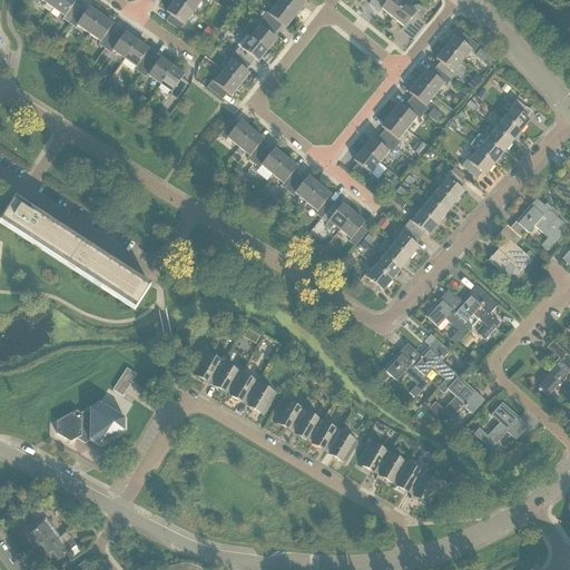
[(52,9),(58,0),(35,0),(39,3),(41,1),(52,9)]
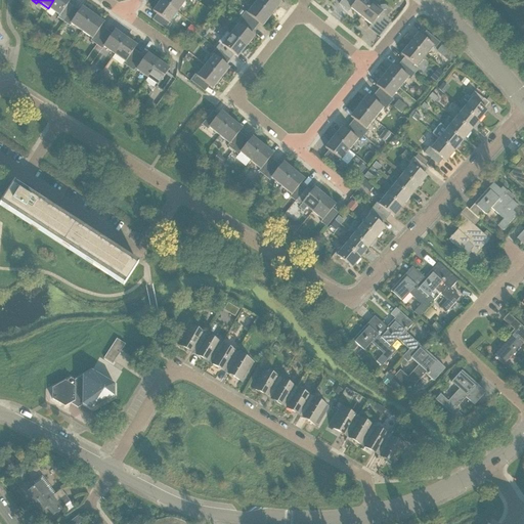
[(63,23),(74,7),(69,3),(70,0),(53,0),(48,8),(59,15),(57,17),(63,23)]
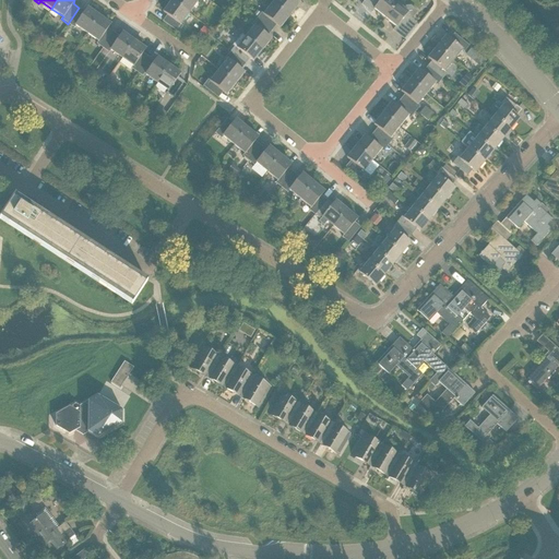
[(199,4),(201,0),(171,0),(171,1),(189,13),(197,2),(199,4)]
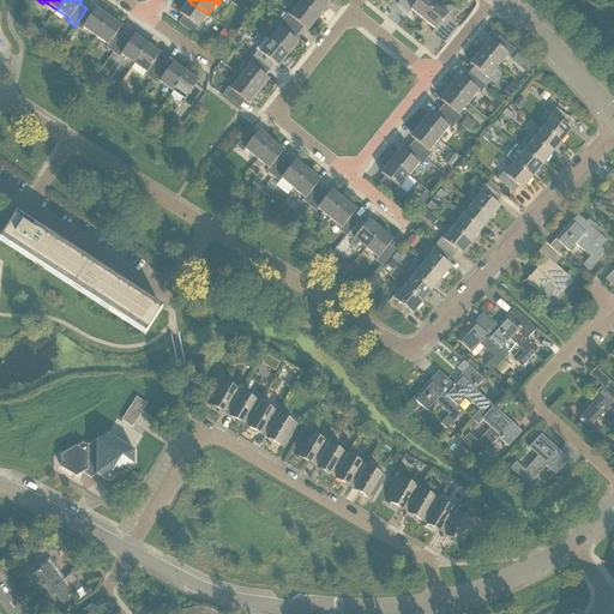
[(302,0),(299,4),(317,18),(327,6),(323,4),(325,0),(302,0)]
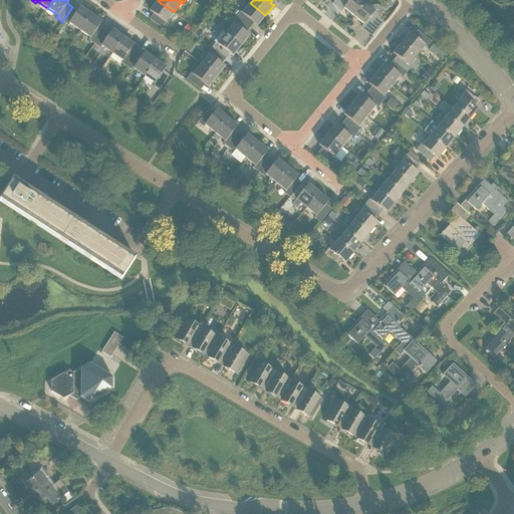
[(353,16),(364,3),(360,0),(341,0),(336,7),(341,11),(343,9),(353,16)]
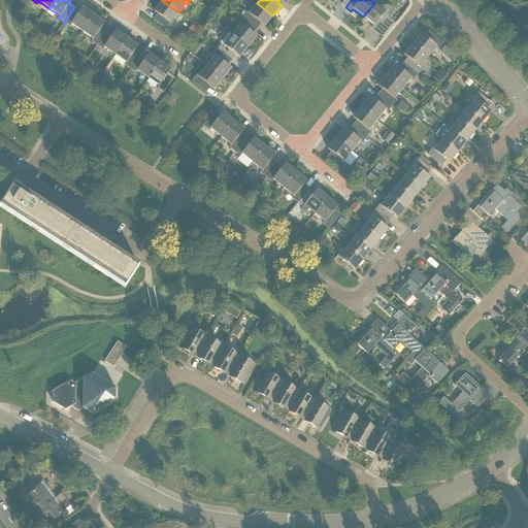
[(170,23),(178,12),(162,1),(154,11),(158,14),(154,20),(168,31),(172,25),(170,23)]
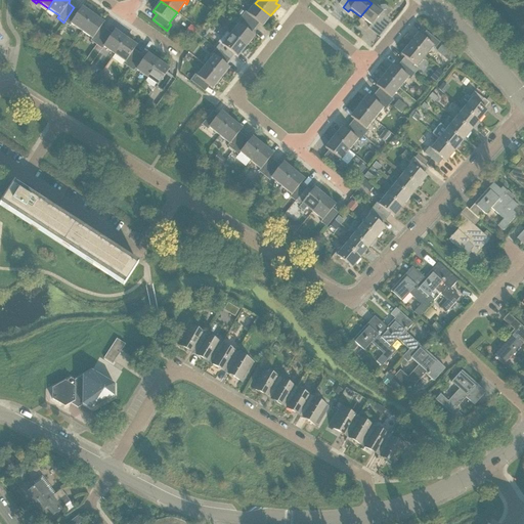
[(262,27),(270,15),(255,3),(248,13),(245,12),(241,17),(255,29),(259,24),(262,27)]
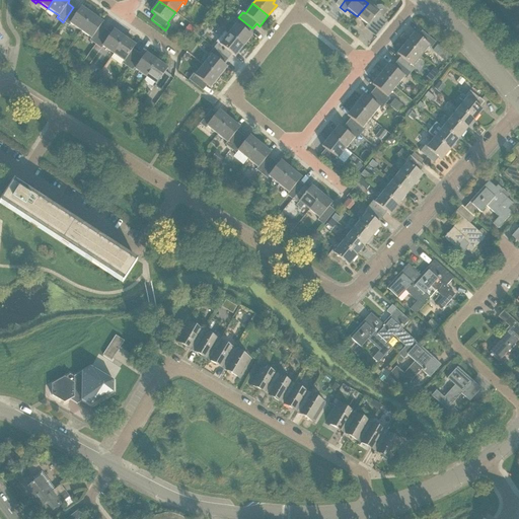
[(368,3),(357,16),(367,25),(365,28),(370,31),(387,11),(381,6),(377,6),(375,9),(368,3)]
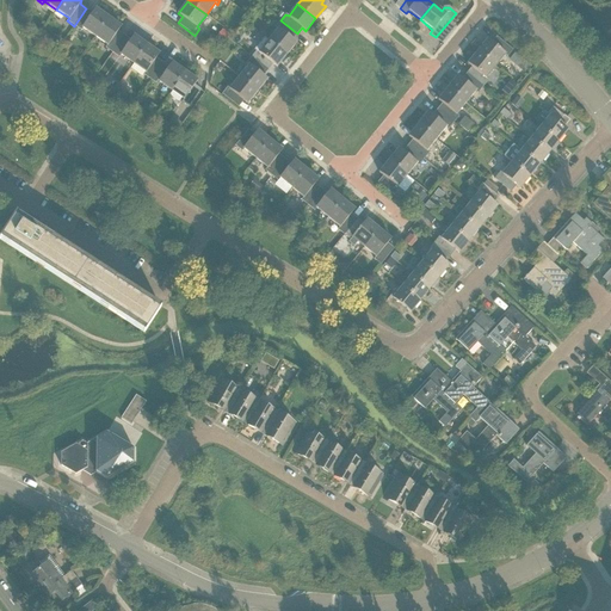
[(94,37),(109,18),(96,8),(92,13),(86,8),(74,26),(81,31),(82,28),(94,37)]
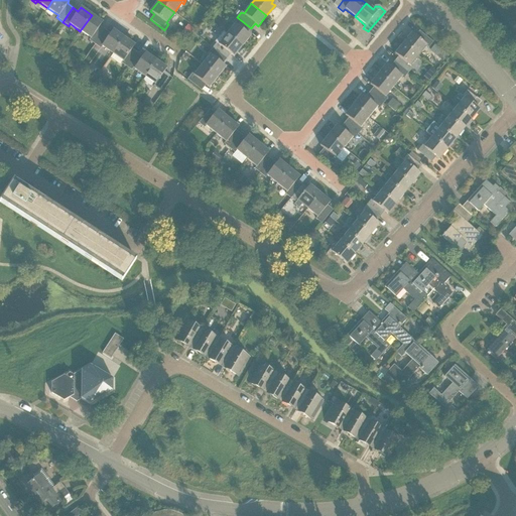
[(95,44),(105,30),(100,26),(102,22),(92,15),(80,31),(91,38),(89,40),(95,44)]
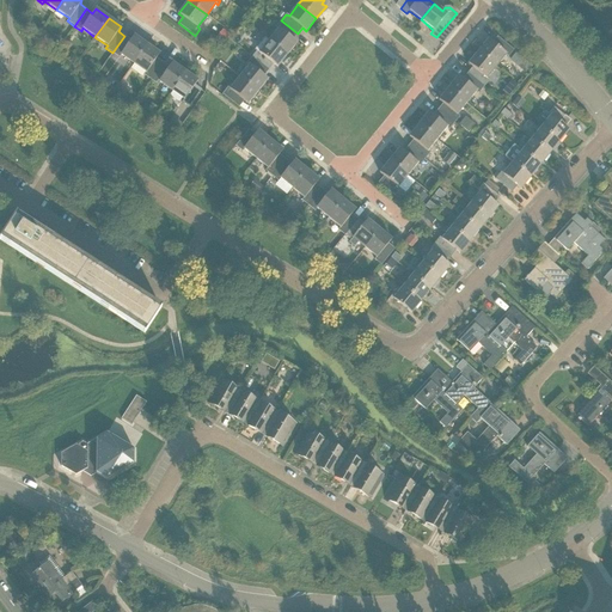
[(293,40),(298,34),(281,20),(276,28),(279,29),(269,41),(287,55),(297,43),(293,40)]
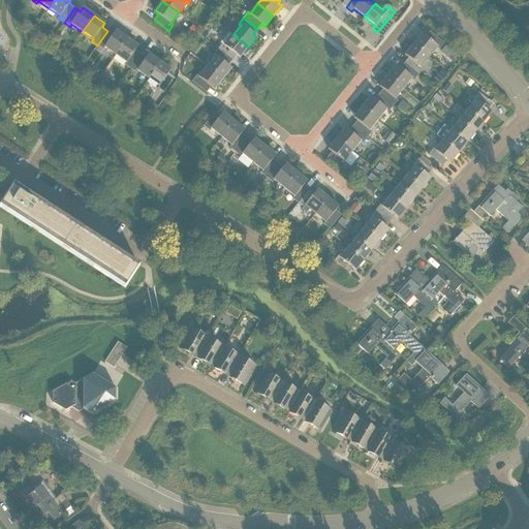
[(50,40),(54,35),(47,30),(42,36),(50,40)]
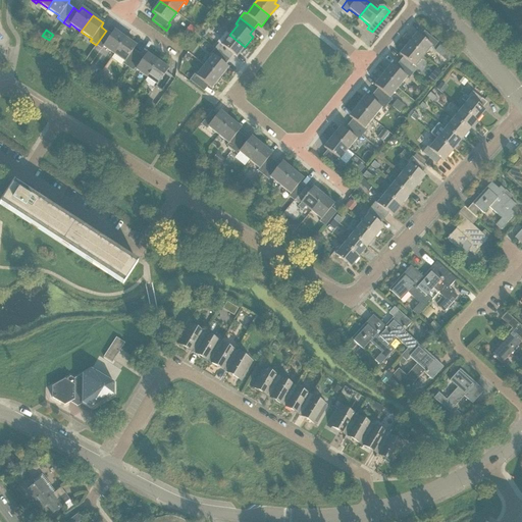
[(113,54),(125,39),(114,31),(112,35),(106,31),(96,45),(102,49),(103,47),(113,54)]
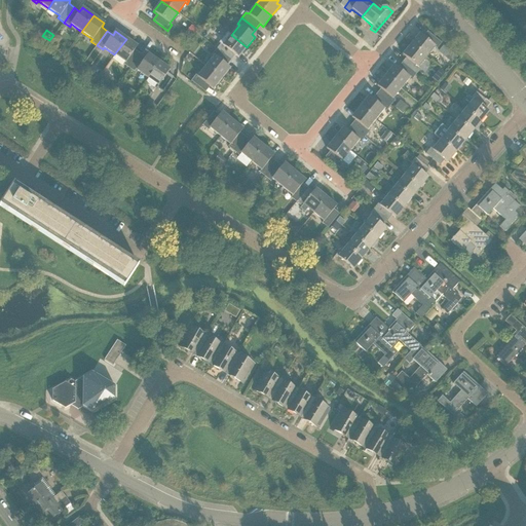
[(411,44),(426,58),(435,47),(437,49),(441,43),(427,32),(422,37),(419,34),(411,44)]
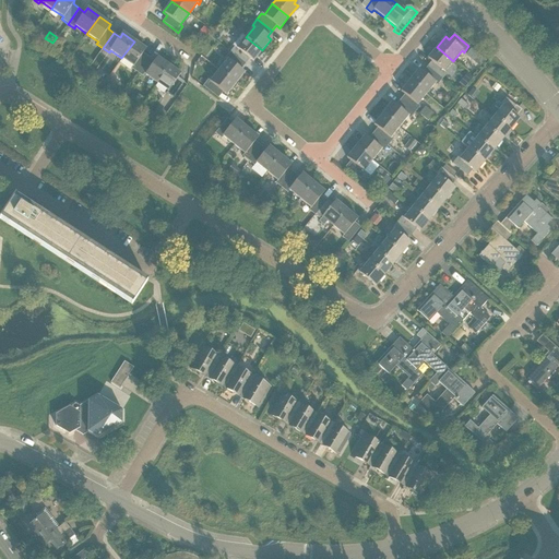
[(253,61),(262,50),(246,37),(237,48),(235,46),(230,52),(245,64),(249,59),(253,61)]
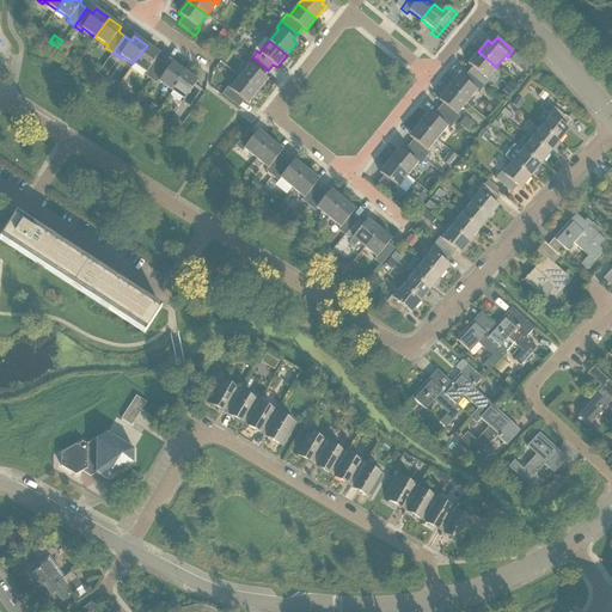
[(151,80),(163,62),(157,59),(159,54),(147,46),(133,63),(146,73),(144,75),(151,80)]
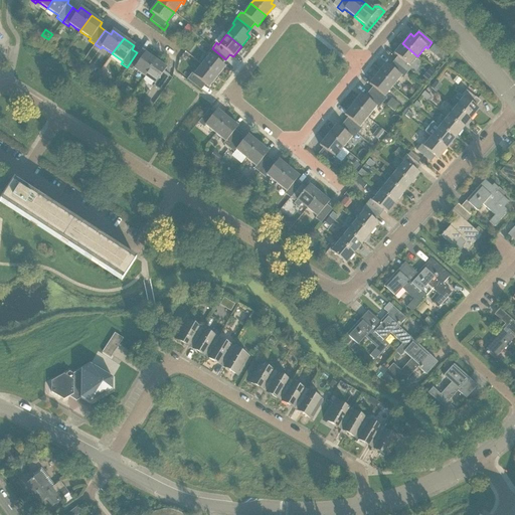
[(409,65),(417,56),(402,43),(394,54),(397,56),(393,61),(407,73),(411,67),(409,65)]
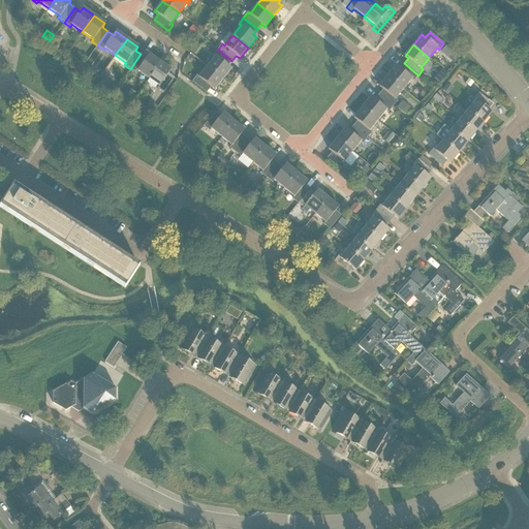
[(227,66),(231,61),(218,50),(213,55),(215,57),(207,67),(222,80),(231,69),(227,66)]
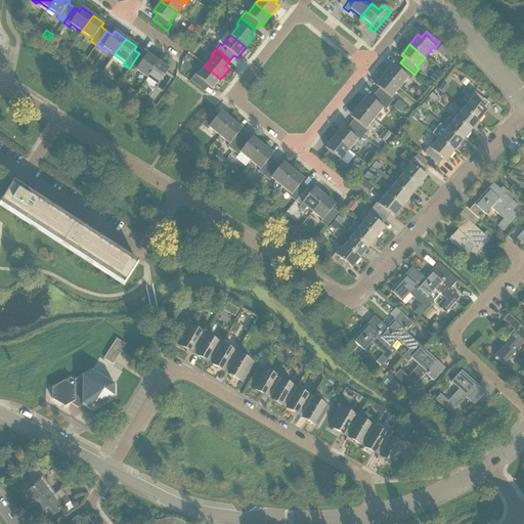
[(147,78),(159,61),(147,54),(145,57),(139,53),(129,69),(135,73),(136,71),(147,78)]
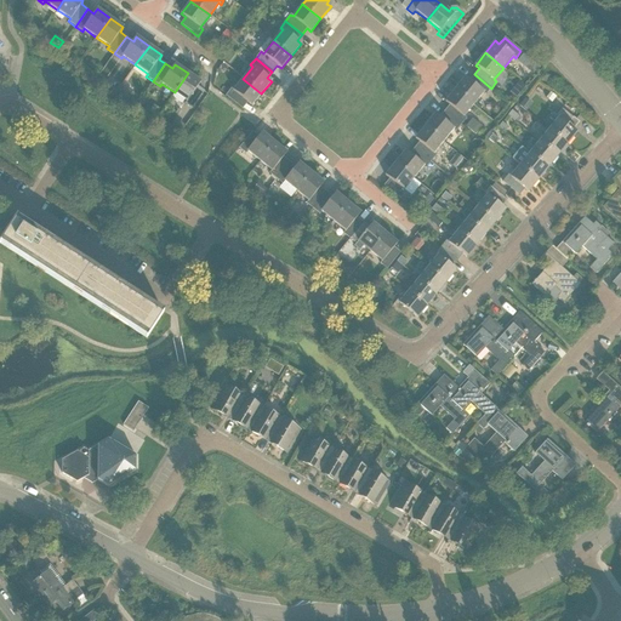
[(188,73),(175,92),(187,101),(184,103),(192,109),(204,91),(198,86),(200,83),(188,73)]
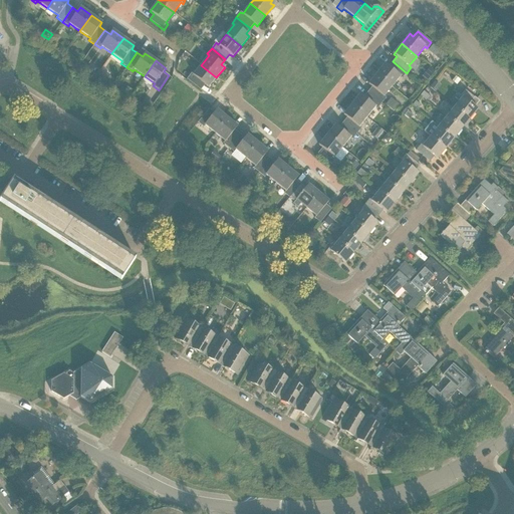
[(402,78),(407,73),(393,61),(389,67),(384,64),(376,74),(392,86),(400,76),(402,78)]
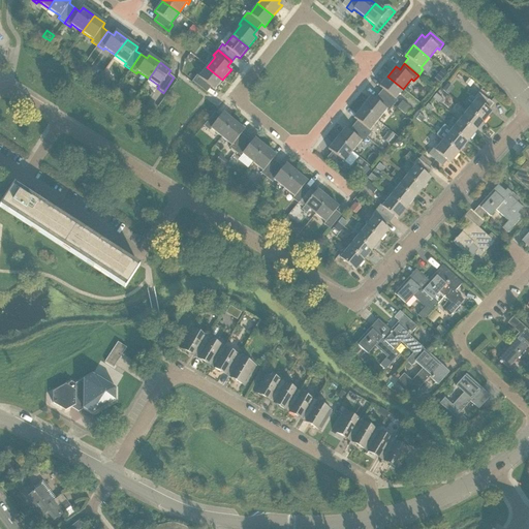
[(214,90),(222,80),(207,67),(199,78),(196,75),(192,82),(207,93),(211,87),(214,90)]
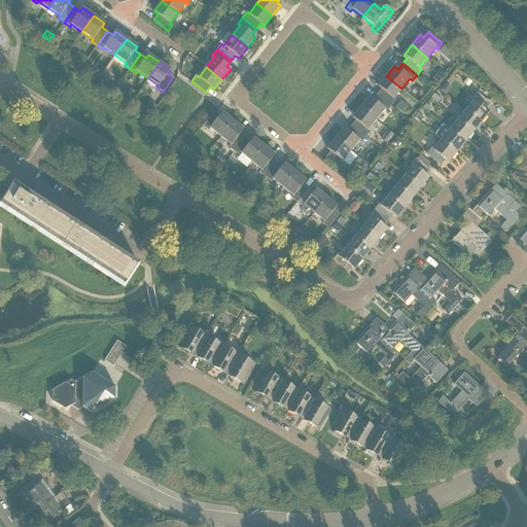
[(393,99),(401,89),(386,76),(378,86),(381,90),(377,95),(391,106),(395,100),(393,99)]
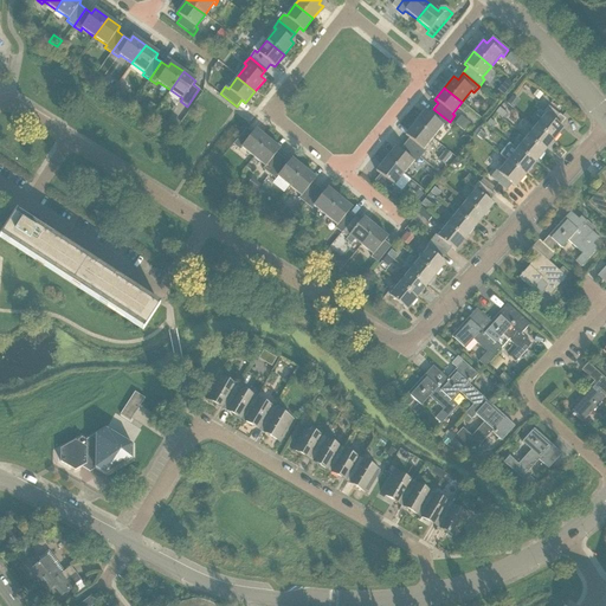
[(535,128),(553,142),(562,129),(559,126),(565,120),(548,107),(542,114),(545,115),(535,128)]
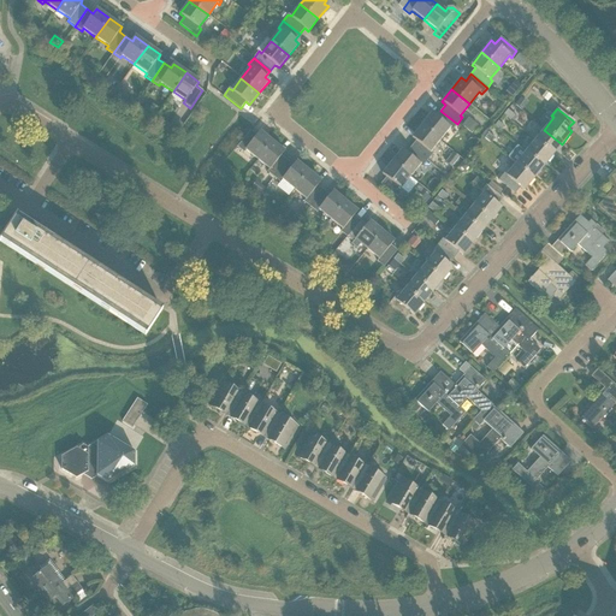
[(510,120),(514,114),(508,110),(504,114),(510,120)]
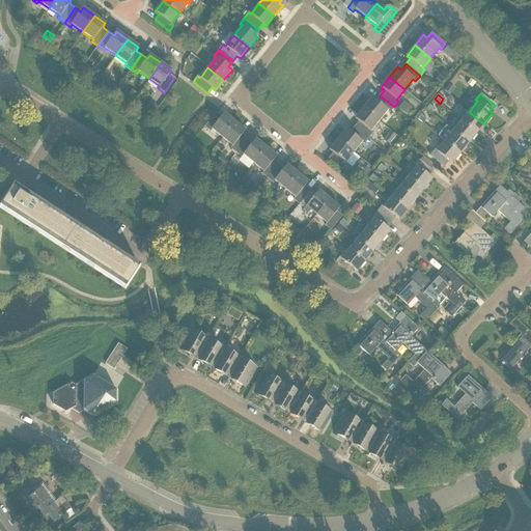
[(389,112),(394,107),(380,95),(375,101),(372,98),(363,109),(379,121),(387,111),(389,112)]
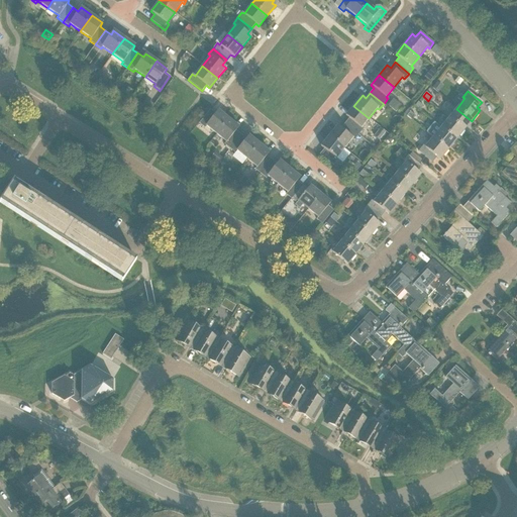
[(420,110),(423,106),(418,102),(415,106),(420,110)]
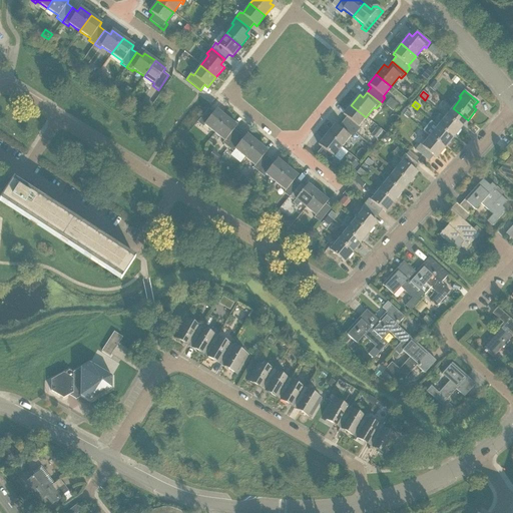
[(358,126),(366,117),(351,105),(343,114),(347,117),(342,122),(356,133),(361,128),(358,126)]
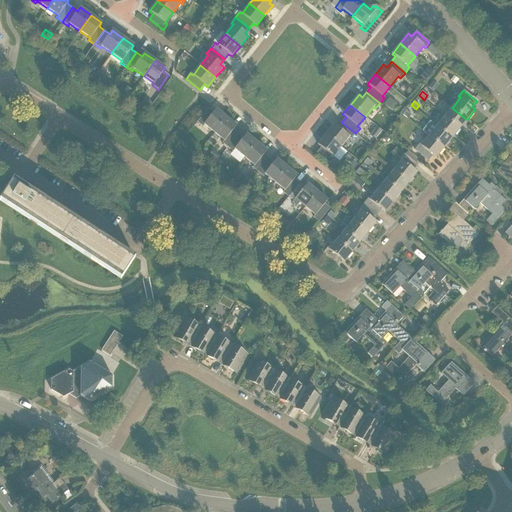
[(459,129),(467,120),(452,108),(448,113),(444,109),(441,114),(445,117),(444,117),(459,129)]
